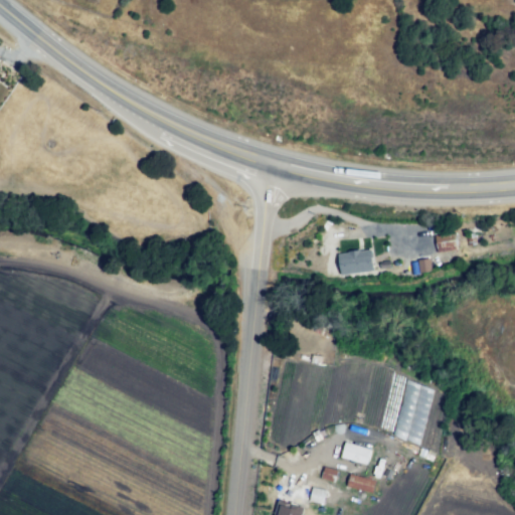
[(434,235),(457,233),(458,246),(435,247),(434,235)]
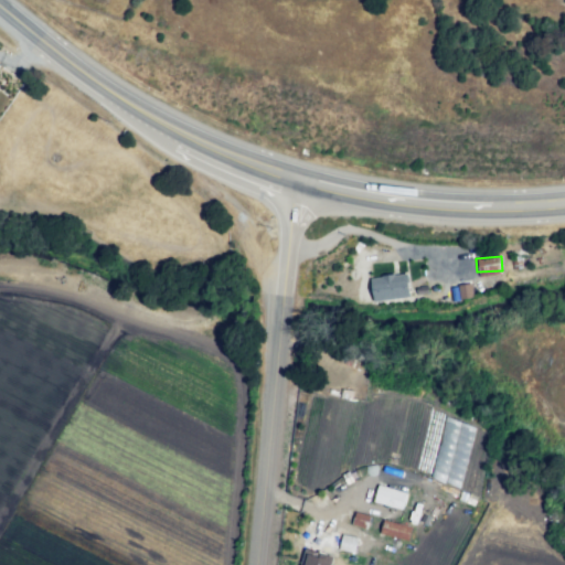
[(369,278),(405,274),(408,296),(372,301),(369,278)]
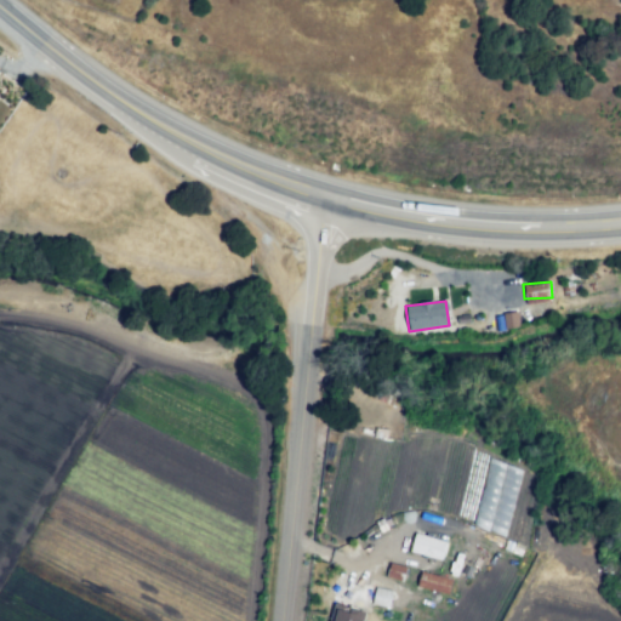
[(502,314),(522,312),(523,326),(503,329),(502,314)]
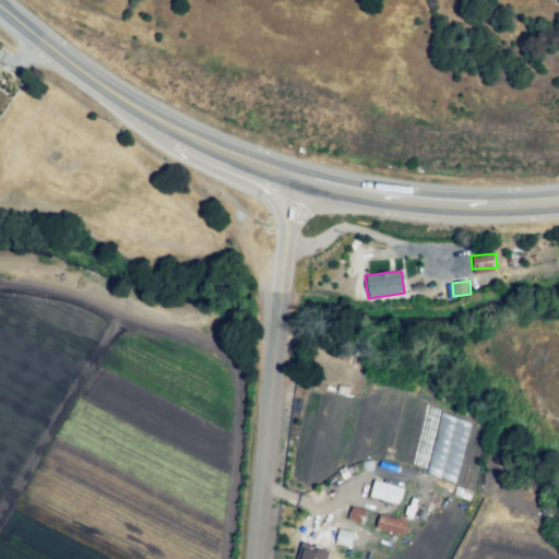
[(369,495),(372,480),(400,488),(396,502),(369,495)]
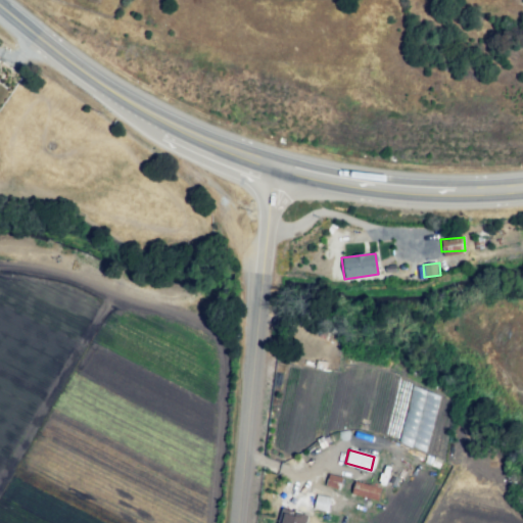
[(325,485),(327,476),(341,480),(339,488),(325,485)]
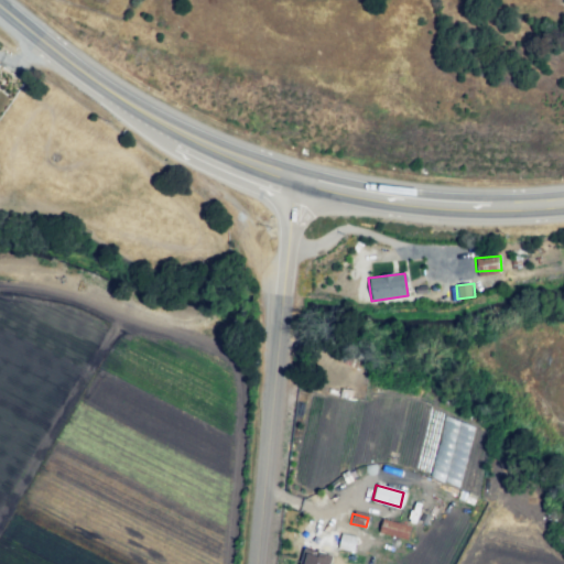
[(380,532),(383,521),(409,528),(405,540),(380,532)]
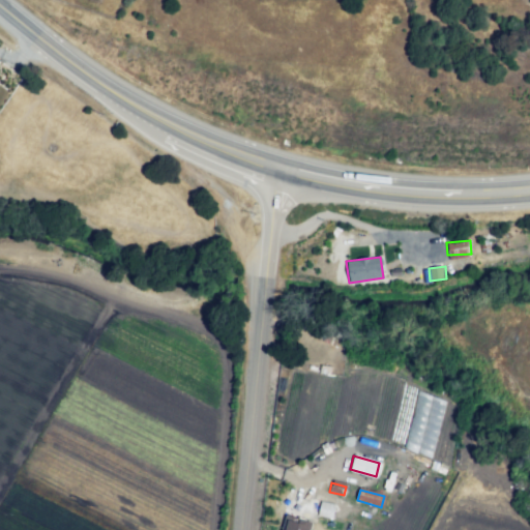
[(316,512),(318,504),(334,506),(332,516),(316,512)]
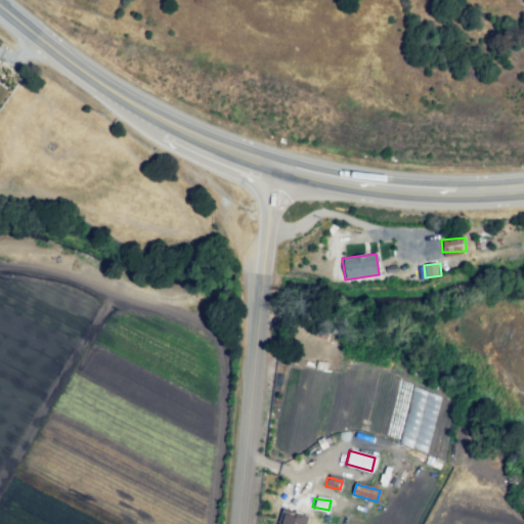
[(306,523),(308,515),(281,509),(276,523),(306,523)]
